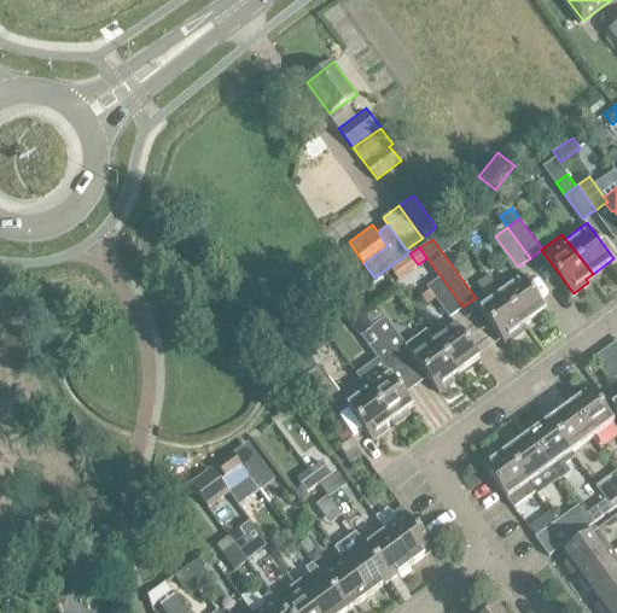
[(450,316),(463,307),(420,249),(426,258),(440,275),(428,285),(450,316)]
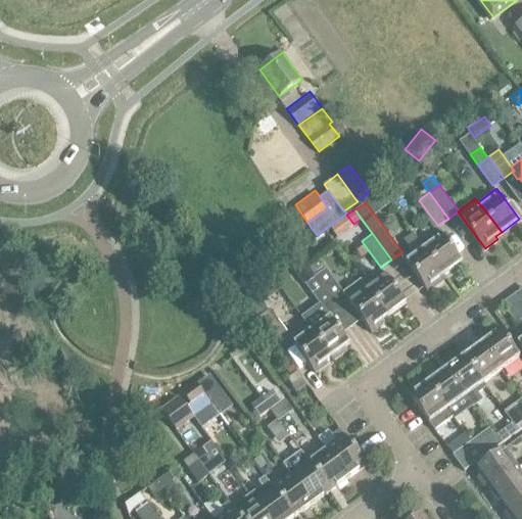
[(441,229),(423,242),(422,242),(444,273),(463,260),(441,229)]
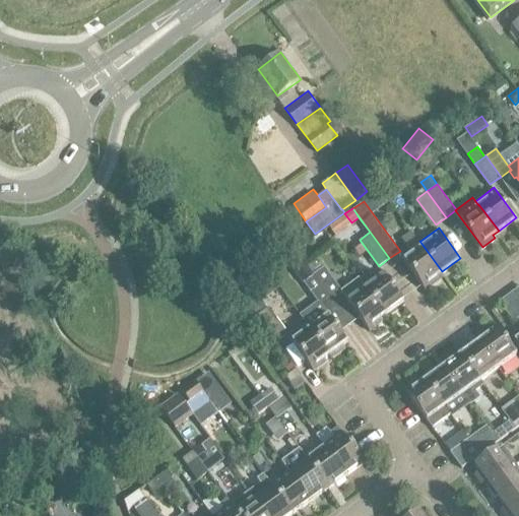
[(402,237),(410,248),(402,254),(426,287),(439,278),(437,275),(442,271),(419,241),(420,241),(412,230),(402,237)]
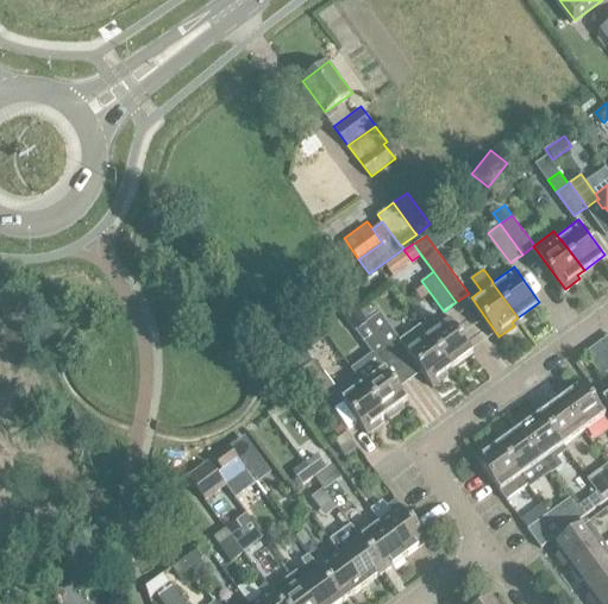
[(349,287),(342,277),(328,287),(336,296),(349,287)]
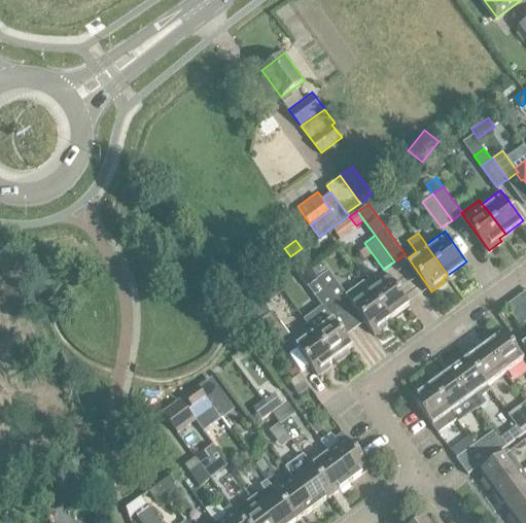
[(301,251),(289,259),(296,269),(307,260),(301,251)]
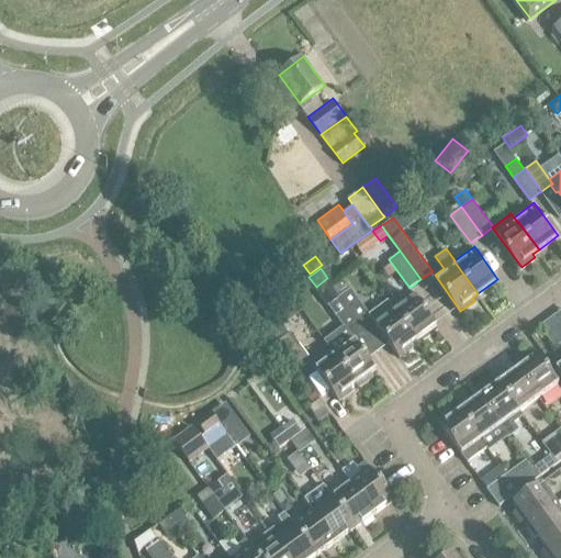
[(346,290),(339,294),(380,349),(390,342),(400,355),(415,344),(412,341),(418,337),(397,309),(396,310),(395,309),(392,304),(382,313),(384,316),(377,323),(363,304),(351,287),(346,290)]
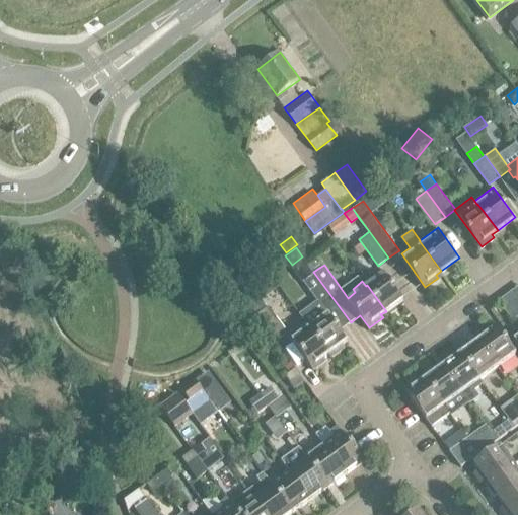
[(362,281),(365,285),(366,286),(367,285),(386,311),(403,298),(381,268),(362,281)]
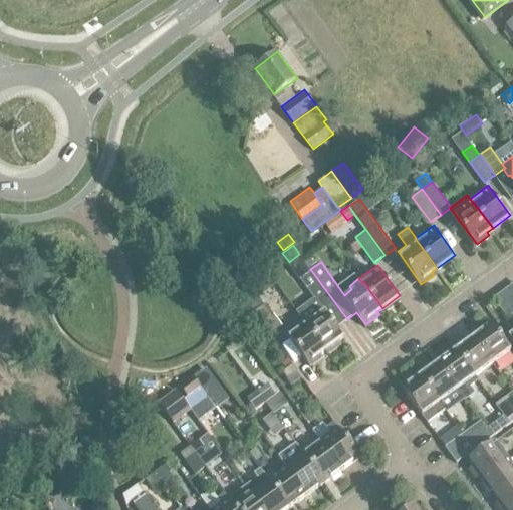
[(314,297),(309,301),(298,309),(305,318),(307,322),(326,348),(325,348),(327,351),(341,341),(339,338),(343,335),(337,326),(347,319),(310,269),(300,277),(314,297)]
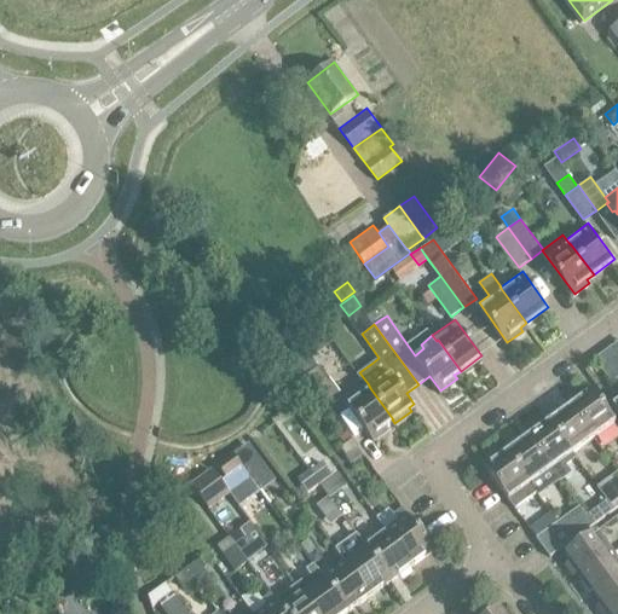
[(617,343),(596,359),(607,374),(617,365),(617,343)]
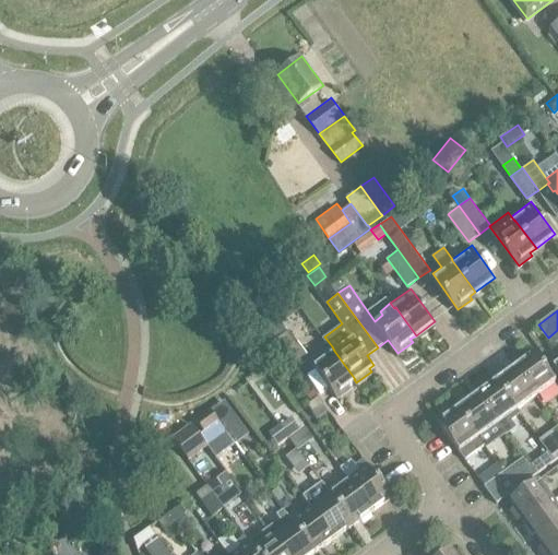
[(287,329),(282,321),(272,328),(277,337),(287,329)]
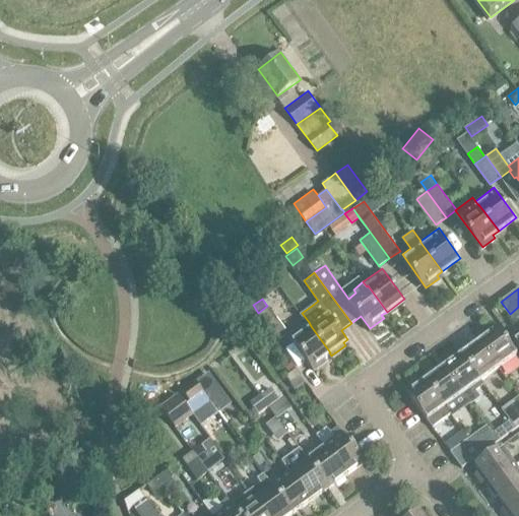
[(258,313),(277,340),(288,332),(269,305),(267,306),(258,313)]
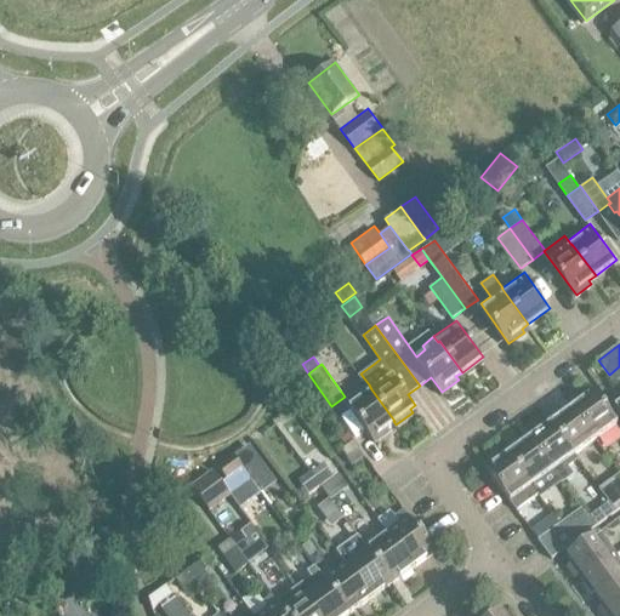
[(371,389),(369,385),(347,400),(376,440),(391,429),(388,425),(393,421),(394,421),(371,389)]
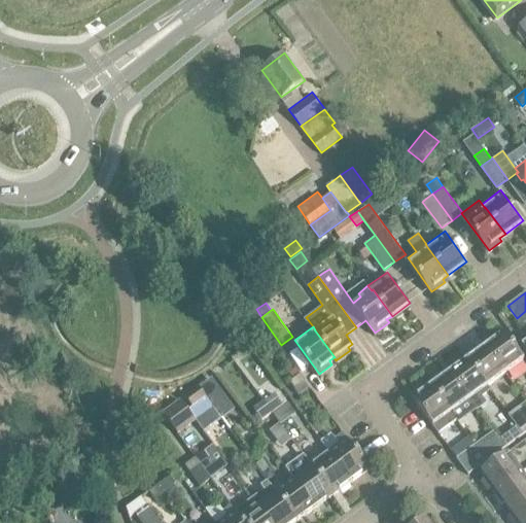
[(491,340),(486,344),(505,372),(524,358),(502,327),(489,337),(491,340)]
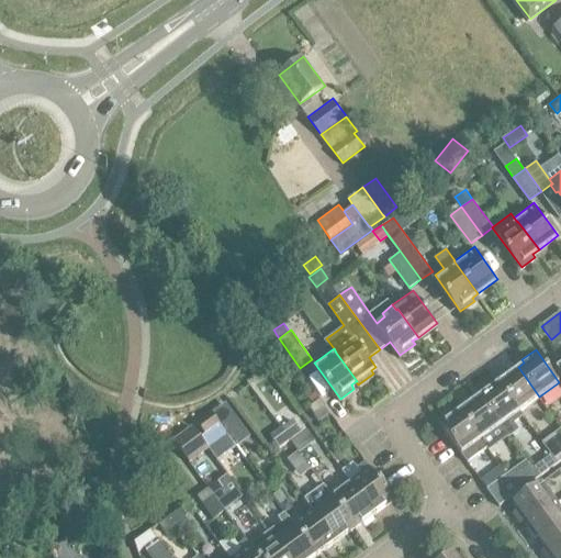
[(511,368),(496,378),(498,381),(500,380),(520,410),(539,397),(518,367),(513,371),(511,368)]
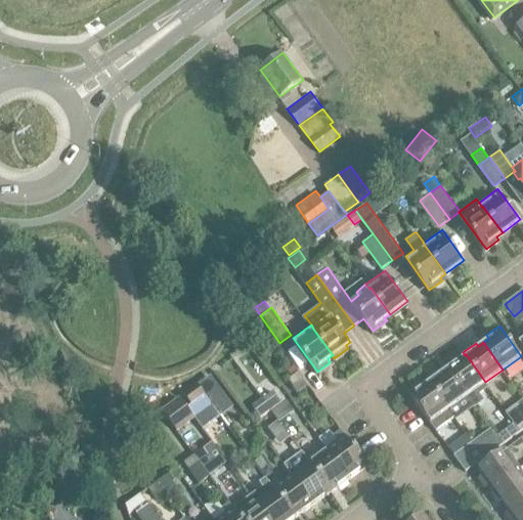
[(465,355),(447,367),(471,399),(475,405),(476,406),(485,399),(480,392),(488,387),(488,386),(485,382),(466,354),(465,355)]
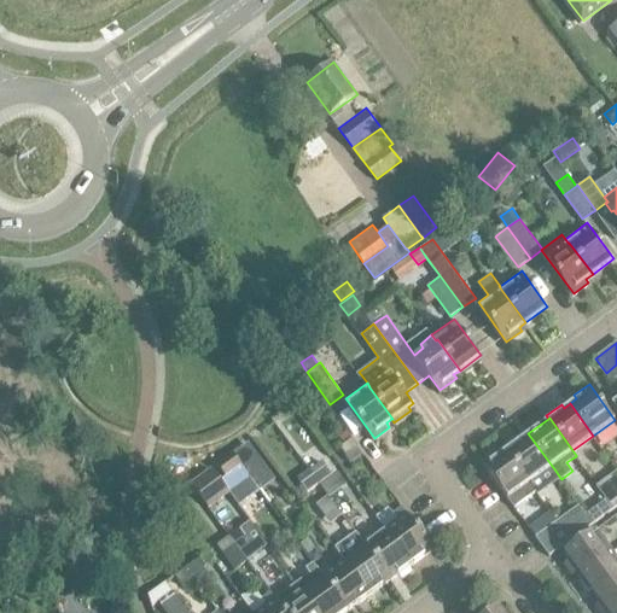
[(528,433),(522,438),(519,435),(505,445),(534,486),(556,471),(528,433)]
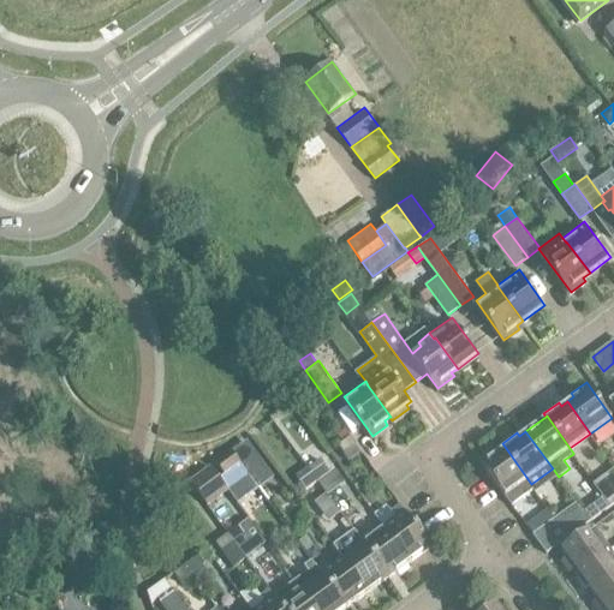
[(345,452),(357,443),(351,434),(338,443),(344,452),(345,452)]
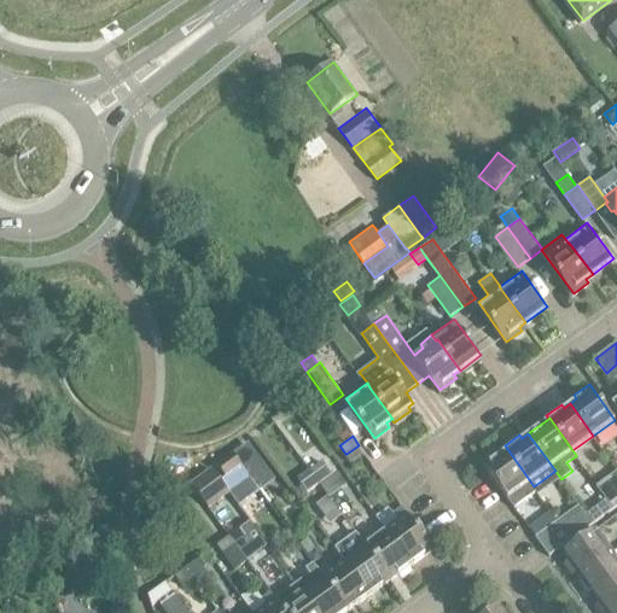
[(248,442),(234,451),(243,465),(245,467),(260,457),(248,442)]
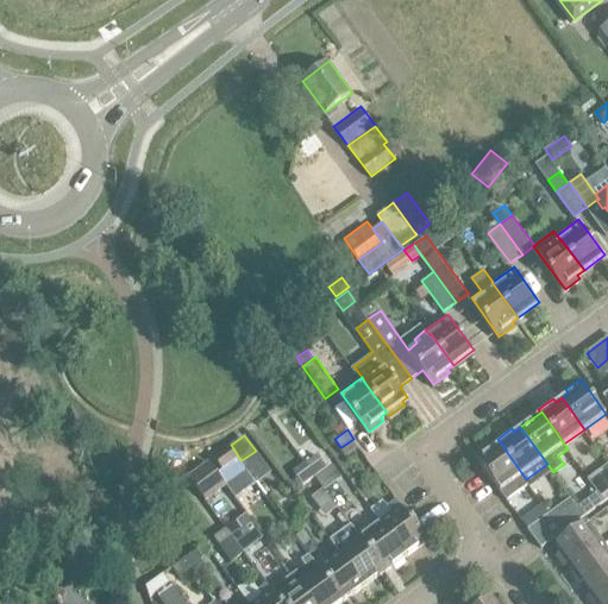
[(353,439),(342,447),(346,454),(359,445),(355,438),(353,439)]
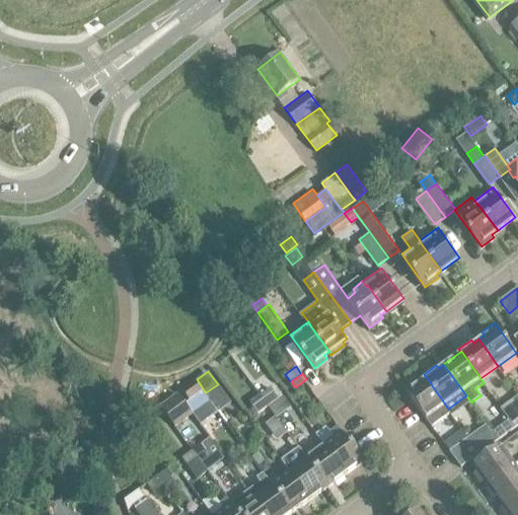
[(405,387),(404,387),(407,390),(427,418),(432,425),(450,412),(448,409),(424,374),(423,374),(411,383),(405,387)]
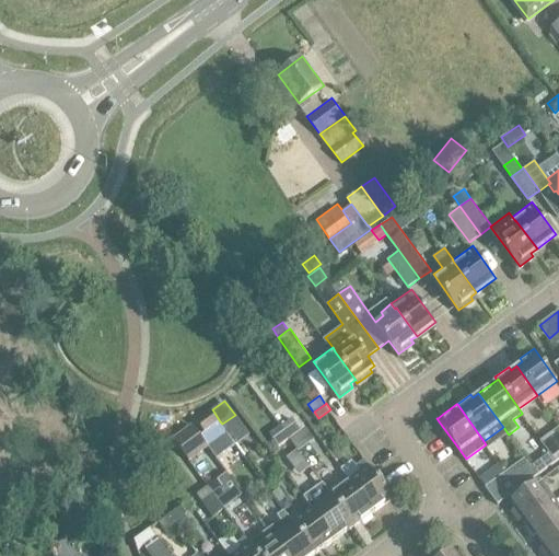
[(207,431),(220,421),(212,409),(198,419),(207,431)]
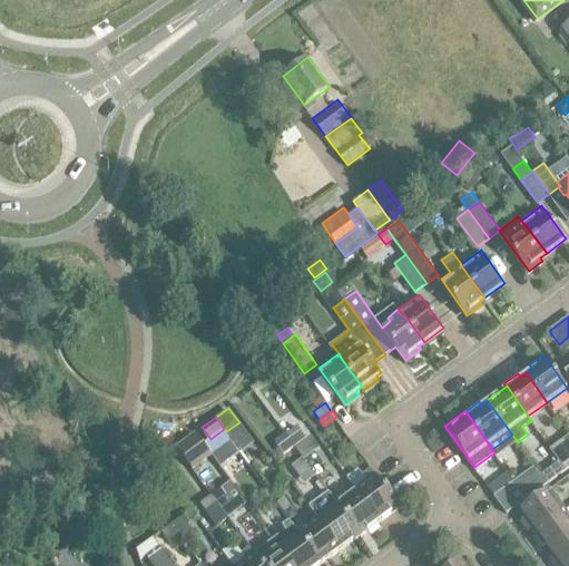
[(301,429),(290,437),(295,445),(306,437),(301,429)]
